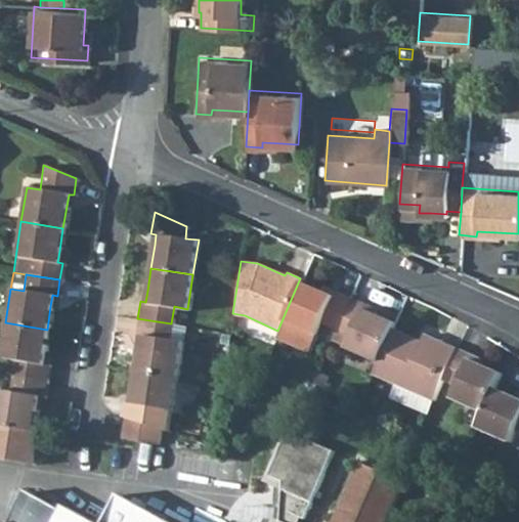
[(299,280),(277,331),(274,338),(306,351),(318,321),(334,328),(347,297),(333,290),(331,294),(319,289),(299,280)]
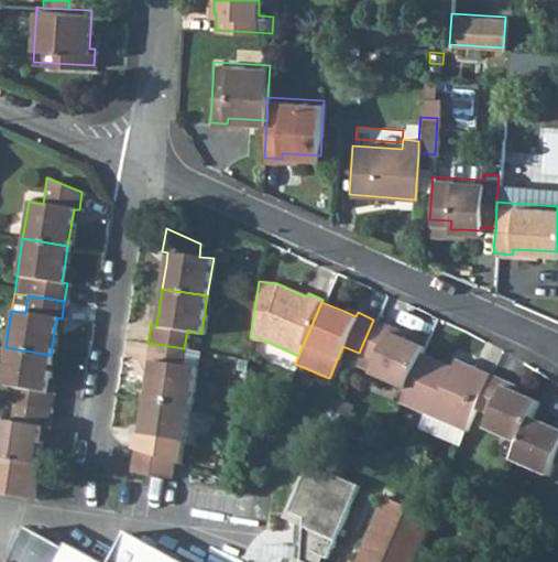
[(343,311),(356,316),(358,312),(345,306),(343,311)]
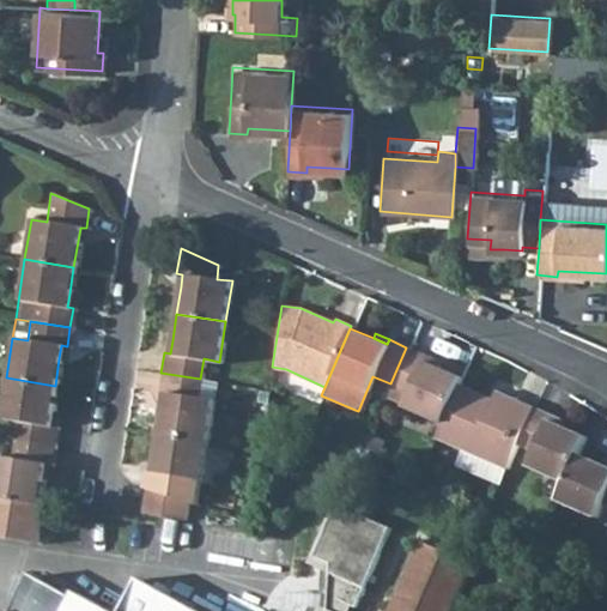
[(408,392),(402,405),(438,422),(456,382),(459,375),(436,366),(422,360),(424,355),(406,348),(390,383),(408,392)]
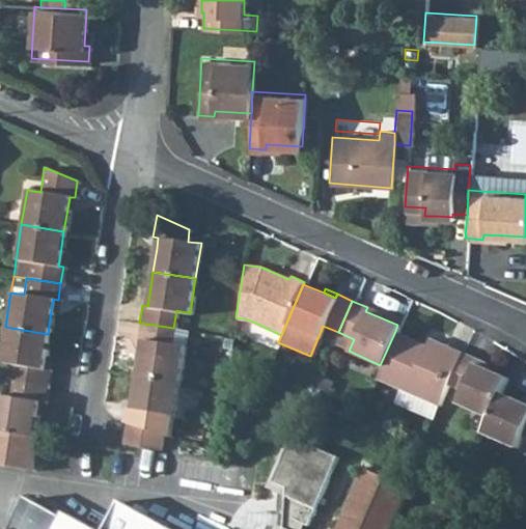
[(365,311),(378,316),(380,312),(367,307),(365,311)]
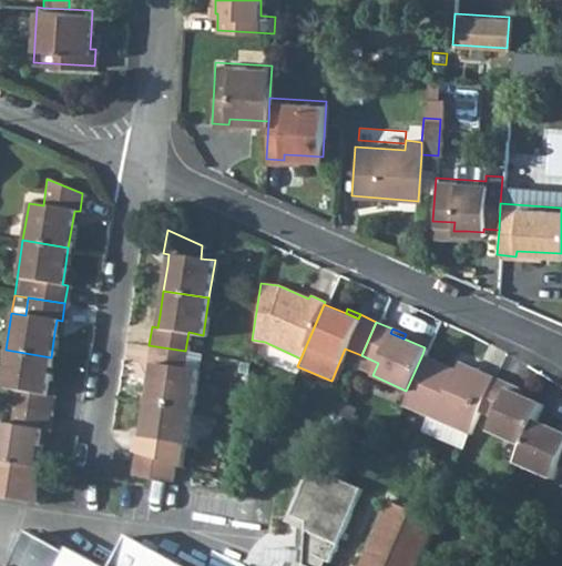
[(150,375),(146,401),(192,407),(197,371),(183,369),(185,351),(149,345),(146,363),(152,363),(150,375)]
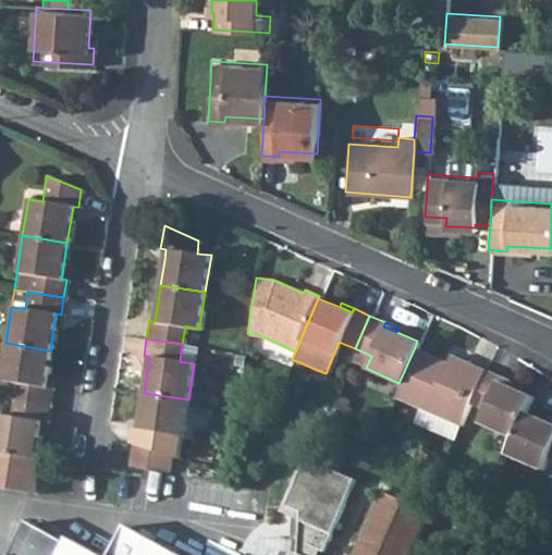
[(11,398),(47,405),(50,386),(45,386),(46,374),(50,350),(5,343),(0,379),(14,381),(11,398)]
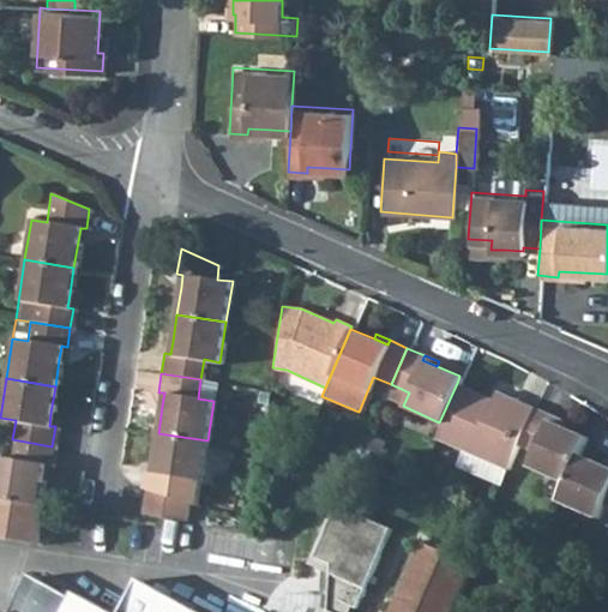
[(439,423),(433,438),(505,469),(516,444),(533,408),(494,390),(491,397),(457,383),(439,423)]
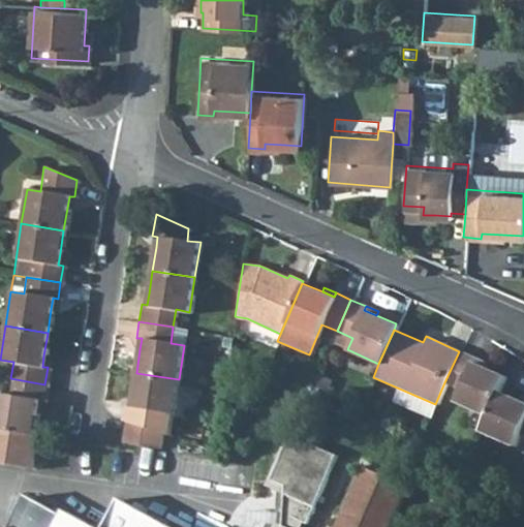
[(460,390),(455,401),(487,415),(497,392),(503,375),(484,367),(472,362),(473,358),(459,351),(444,382),(460,390)]
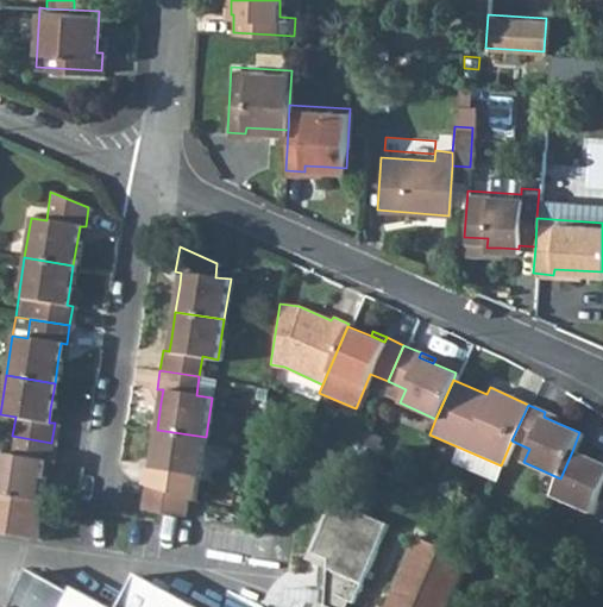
[(544,417),(557,423),(559,418),(545,412),(544,417)]
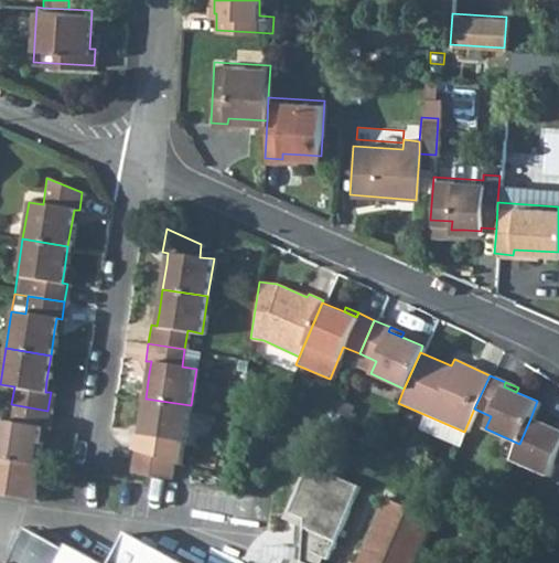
[(135,434),(132,448),(170,461),(172,461),(174,441),(185,443),(191,405),(146,399),(141,423),(140,435),(135,434)]
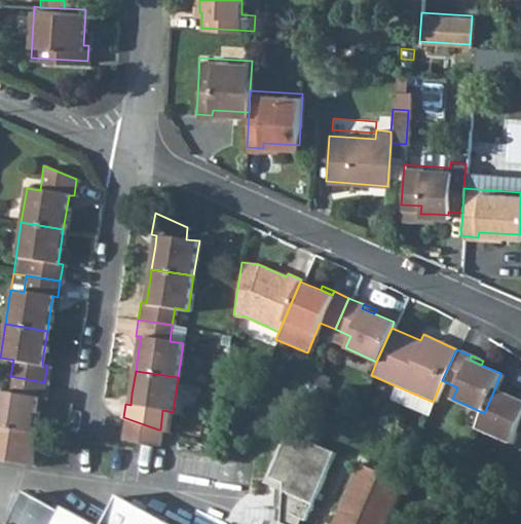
[(0,426),(31,432),(35,409),(37,398),(41,399),(44,382),(10,376),(7,393),(0,391),(0,426)]
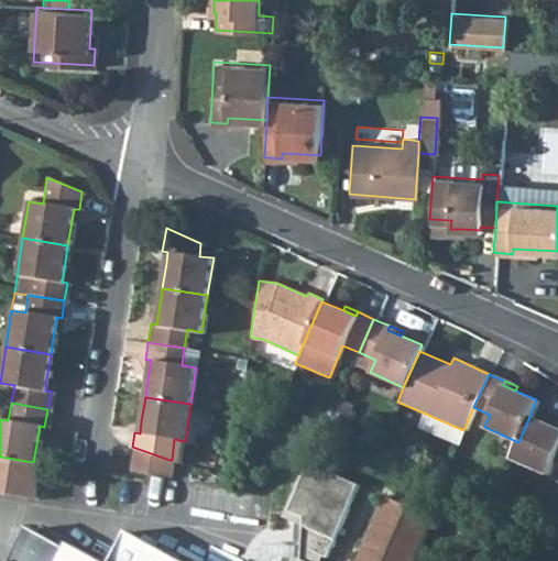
[(384,432),(393,436),(403,414),(394,410),(384,432)]
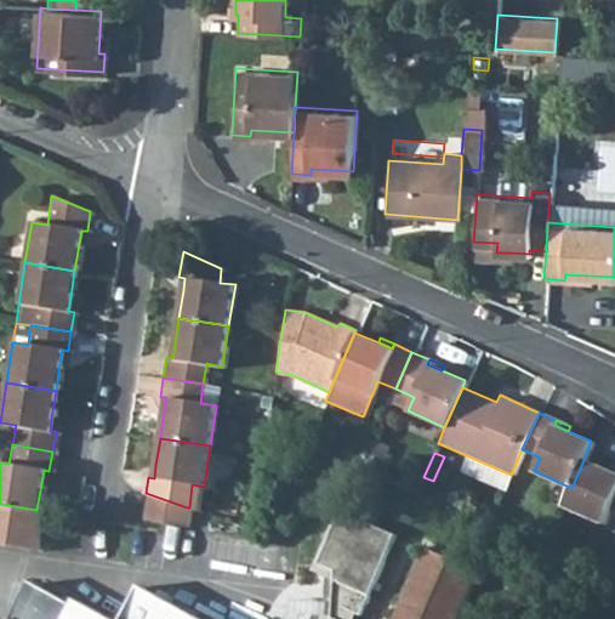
[(571,488),(563,506),(601,522),(607,509),(614,511),(614,472),(607,470),(584,460),(571,488)]
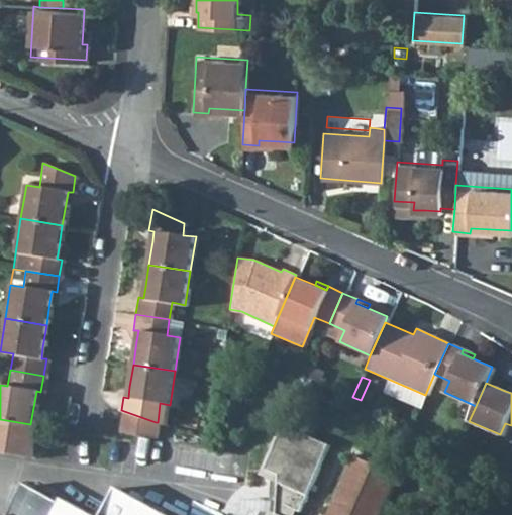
[(156,422),(121,410),(117,431),(154,436),(156,422)]
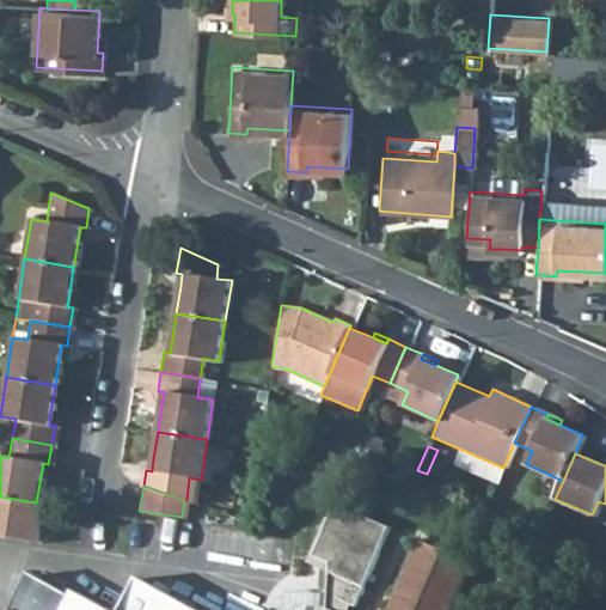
[(36,502),(0,496),(0,536),(36,542),(42,504),(36,502)]
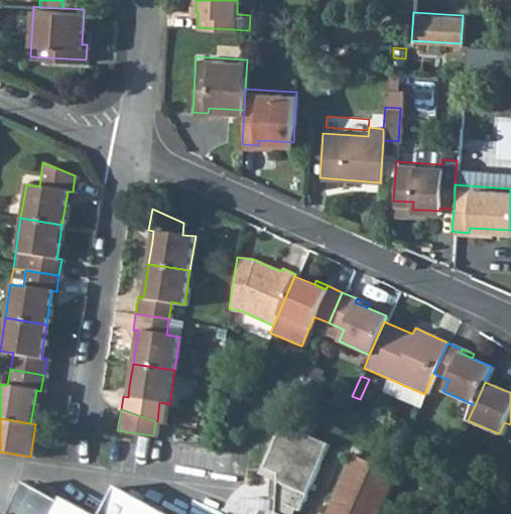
[(274,500),(297,510),(327,442),(281,423),(262,467),(275,473),(274,500)]
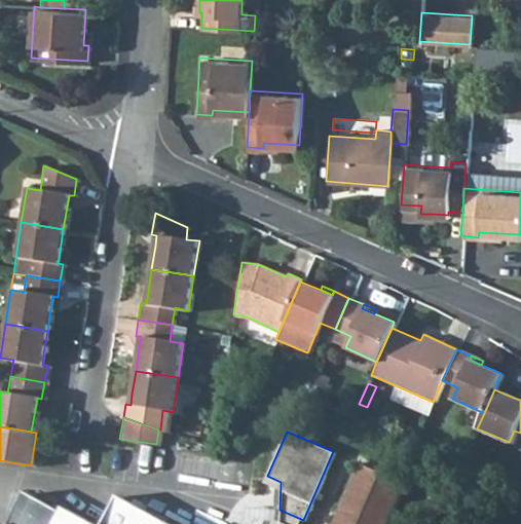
[(383,523),(403,482),(360,462),(332,523),(285,523),(278,521),(277,523),(383,523)]
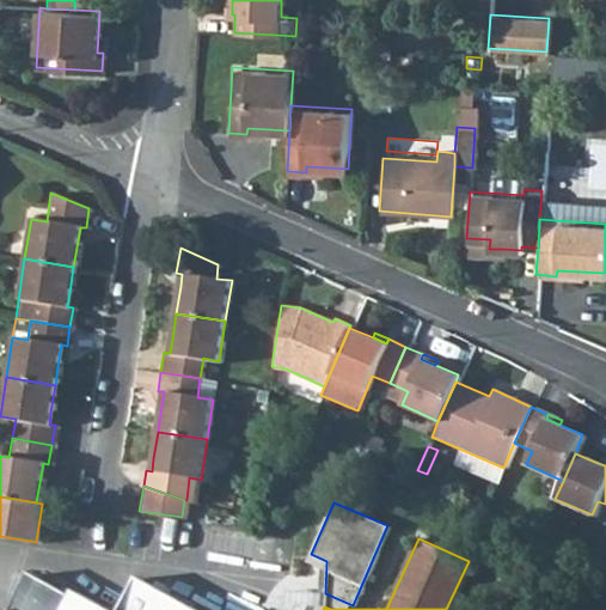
[(199,609),(135,575),(116,609),(110,609),(74,590),(72,595),(30,572),(8,609),(199,609)]
